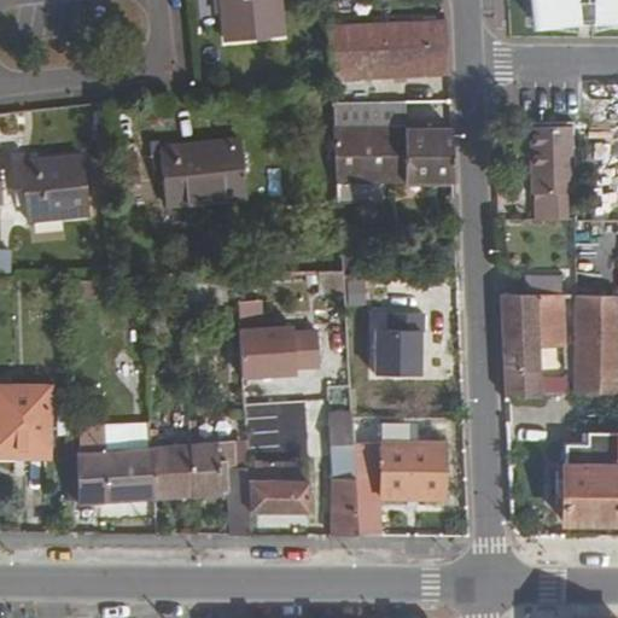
[(220,0),(223,36),(279,33),(277,0),(220,0)]
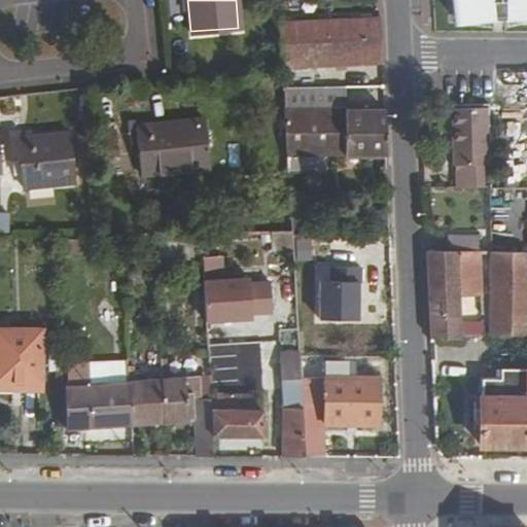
[(455,0),(457,22),(469,21),(467,0),(455,0)]
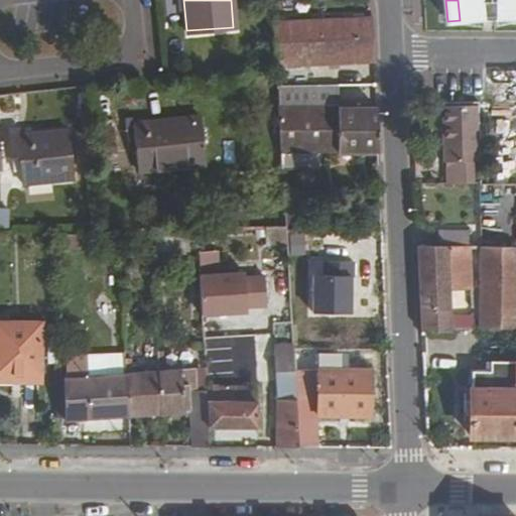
[(515,0),(458,0),(460,20),(482,18),(495,12),(515,12),(515,0)]
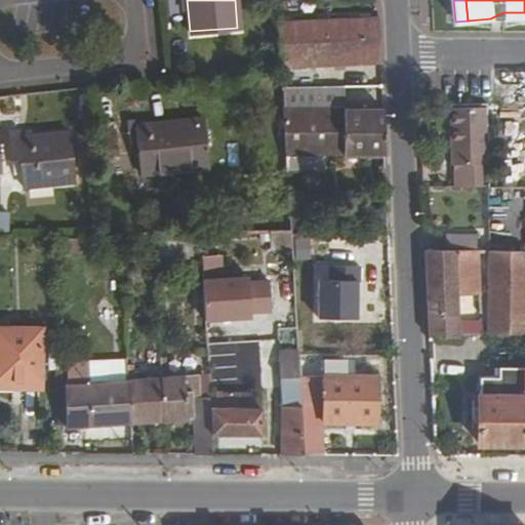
[(377,15),(369,16),(371,64),(379,64),(377,15)]
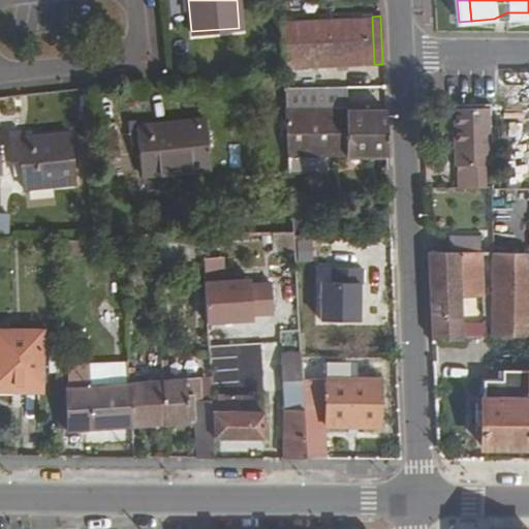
[(372,17),(279,22),(282,66),(374,64),(372,17)]
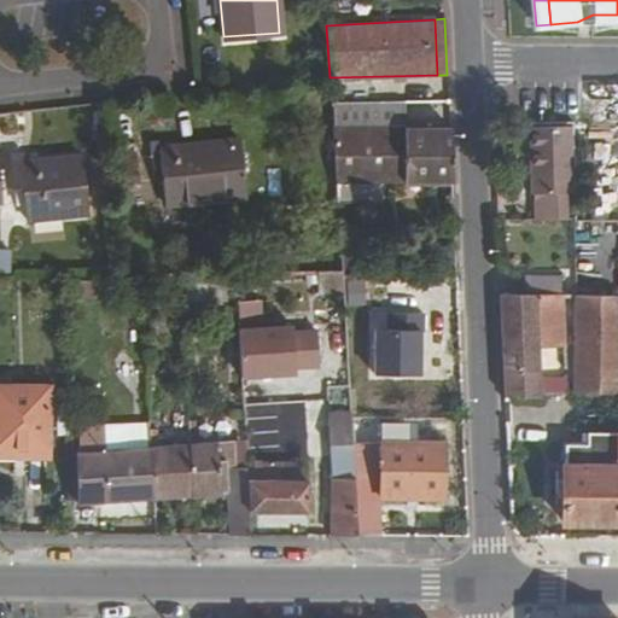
[(404,101),(332,103),(338,203),(384,204),(384,184),(442,182),(439,126),(404,126),(404,101)]
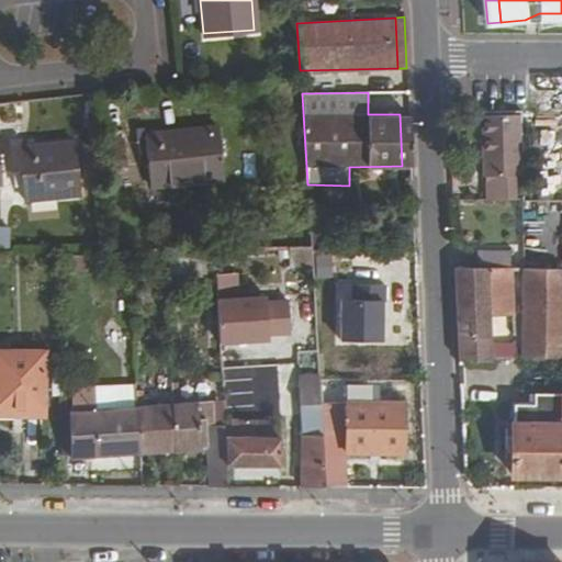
[(408,115),(400,114),(402,166),(411,167),(408,115)]
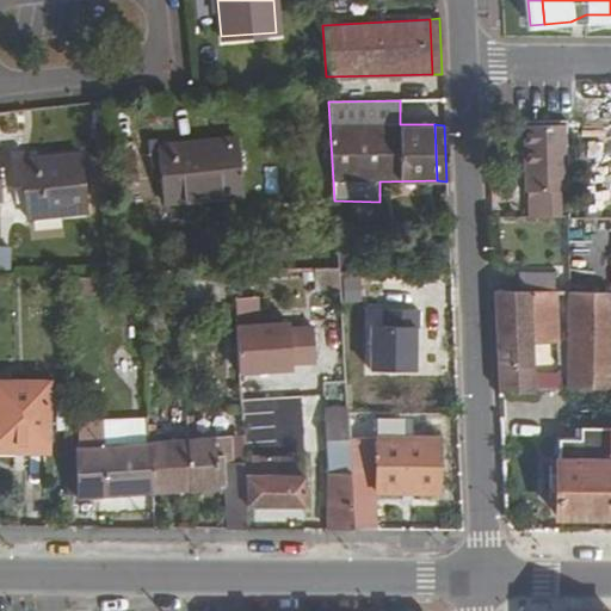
[(559,124),(523,124),(525,189),(526,189),(559,187),(561,187),(559,124)]
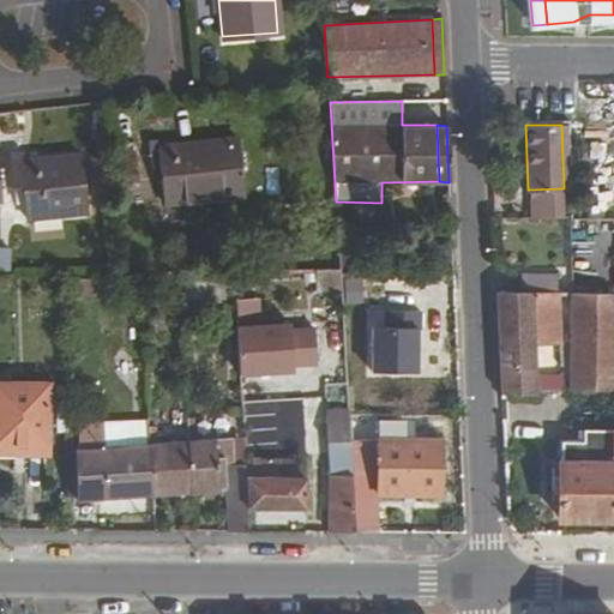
[(156,148),(148,149),(149,175),(157,174),(161,204),(240,194),(233,140),(156,148)]
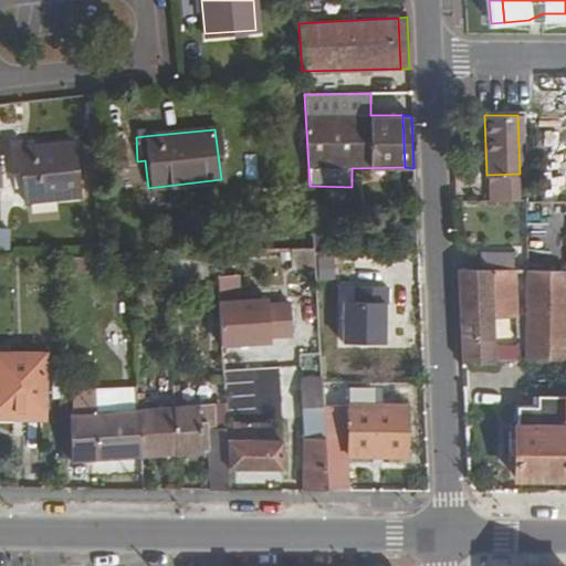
[(119,130),(107,132),(111,164),(123,163),(119,130)]
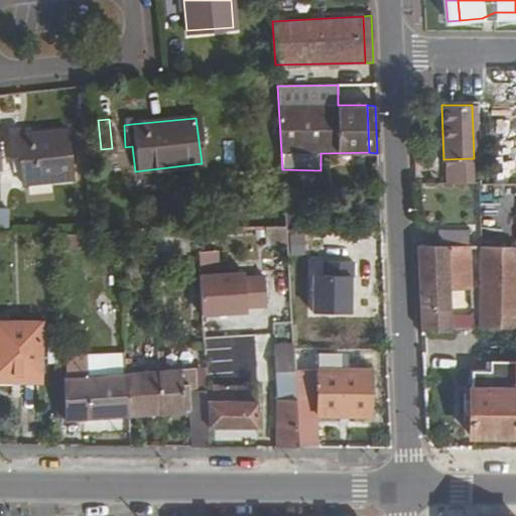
[(15,135),(8,137),(10,158),(16,157),(19,183),(72,177),(67,131),(15,135)]
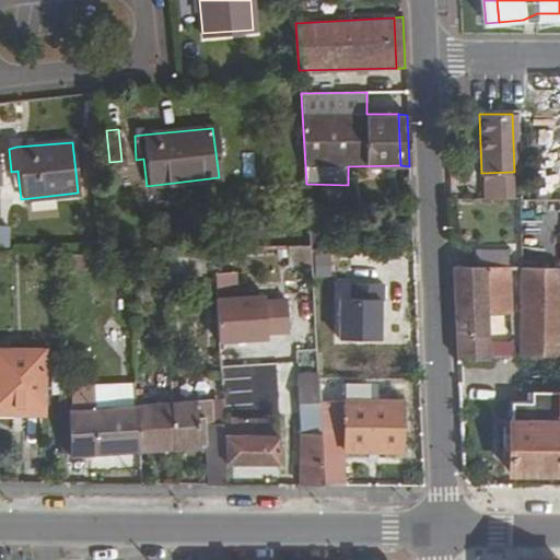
[(512,172),(482,173),(483,197),(512,196),(512,172)]
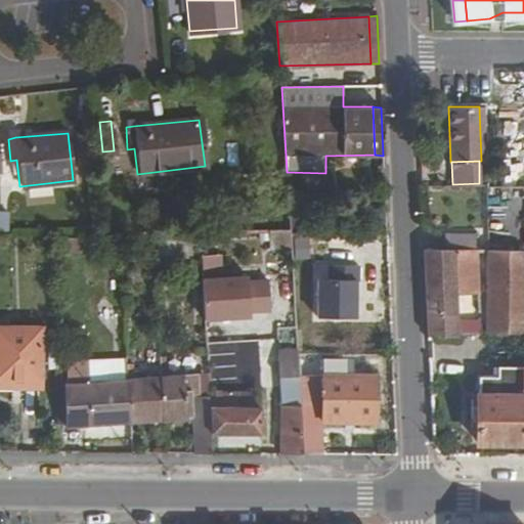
[(386,208),(377,208),(378,225),(387,225),(386,208)]
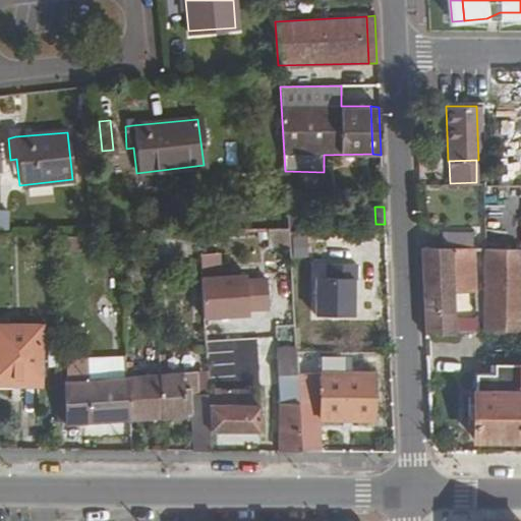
[(0,208),(0,229),(8,229),(9,209),(0,208)]
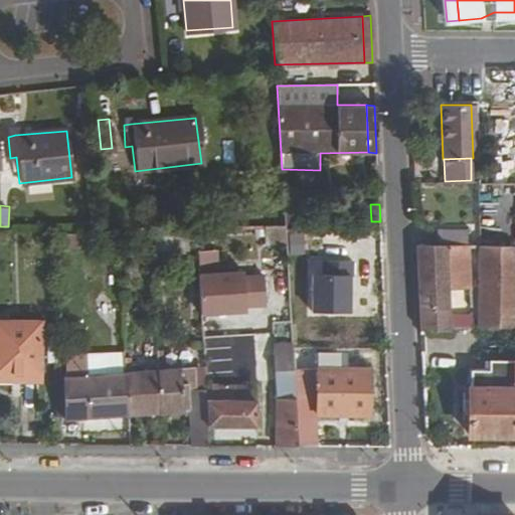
[(286,222),(267,223),(269,244),(287,244),(287,238),(286,222)]
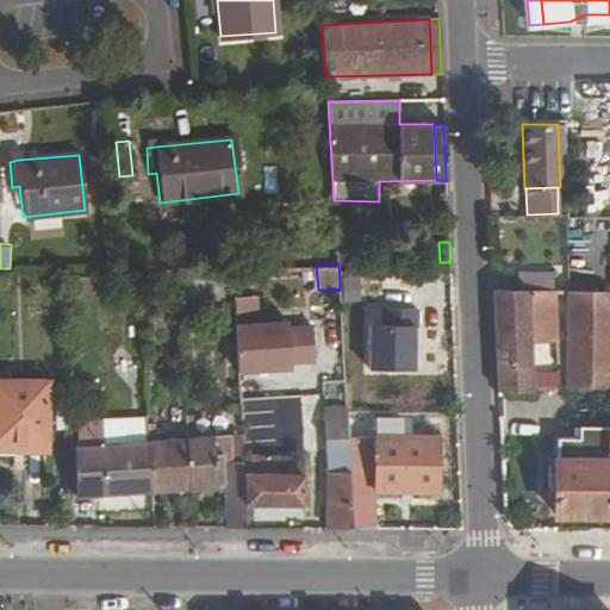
[(520,274),(518,290),(554,291),(554,274),(520,274)]
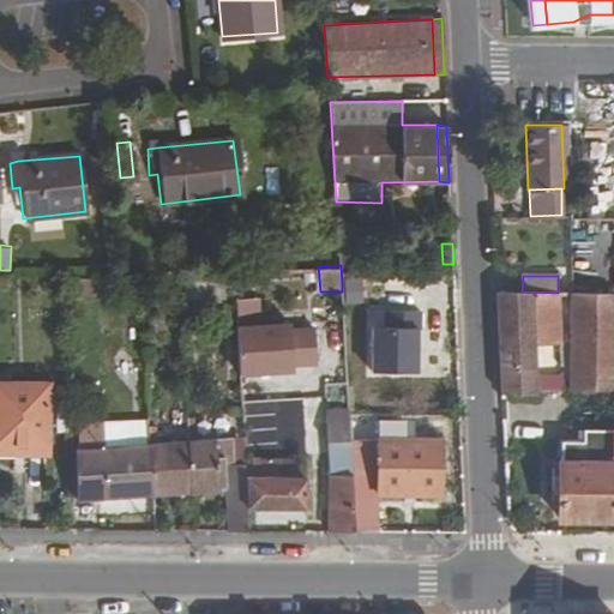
[(613,290),(575,292),(575,347),(613,345),(613,290)]
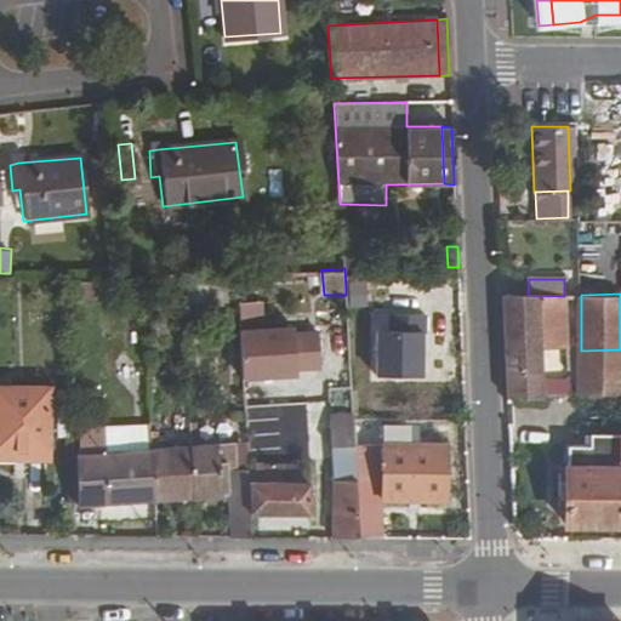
[(528,295),(502,295),(506,397),(569,394),(568,377),(542,379),(541,348),(567,346),(565,296),(564,296),(528,295)]
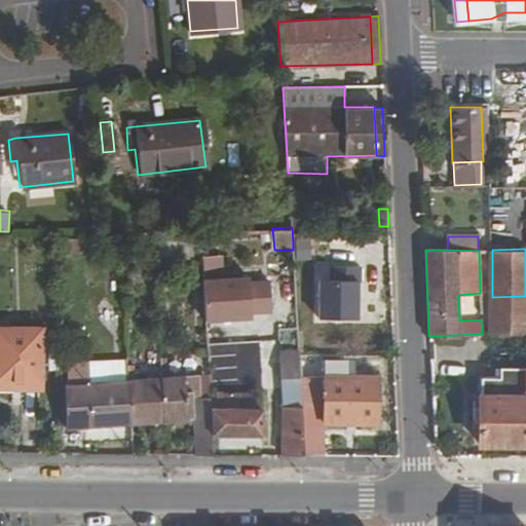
[(320,315),(358,314),(358,277),(360,277),(360,262),(329,263),(329,276),(318,276),(320,315)]
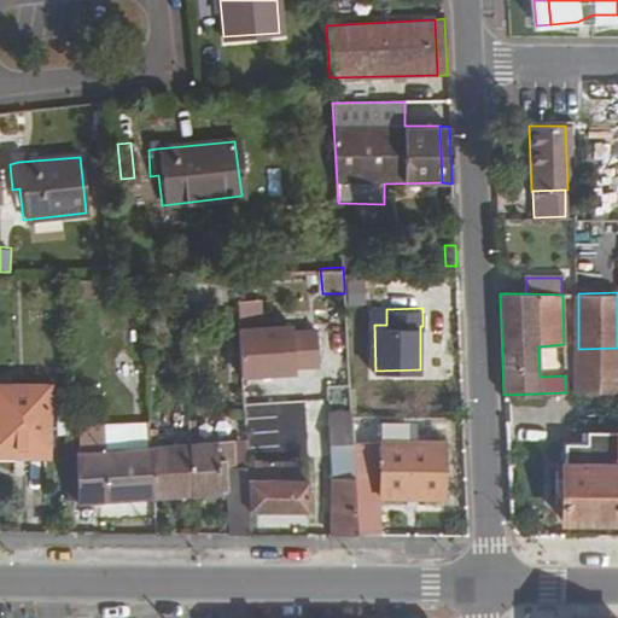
[(246,372),(295,372),(295,366),(319,366),(319,330),(295,330),(295,324),(244,324),(246,372)]
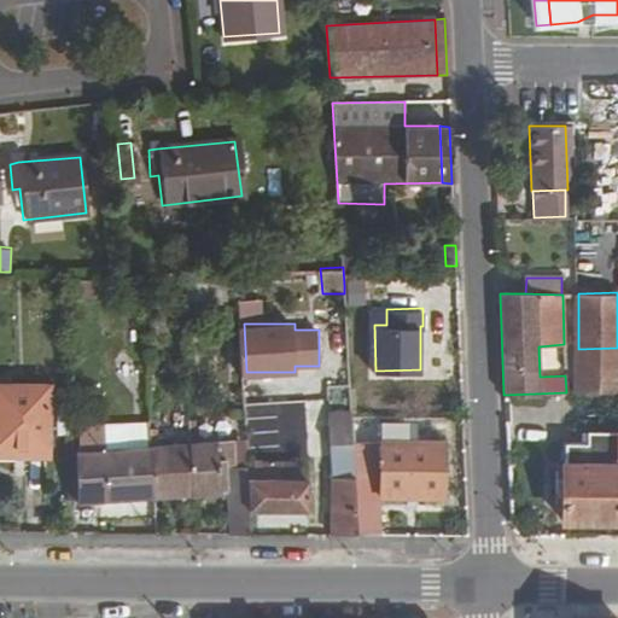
[(617,348),(578,349),(579,392),(617,391),(617,348)]
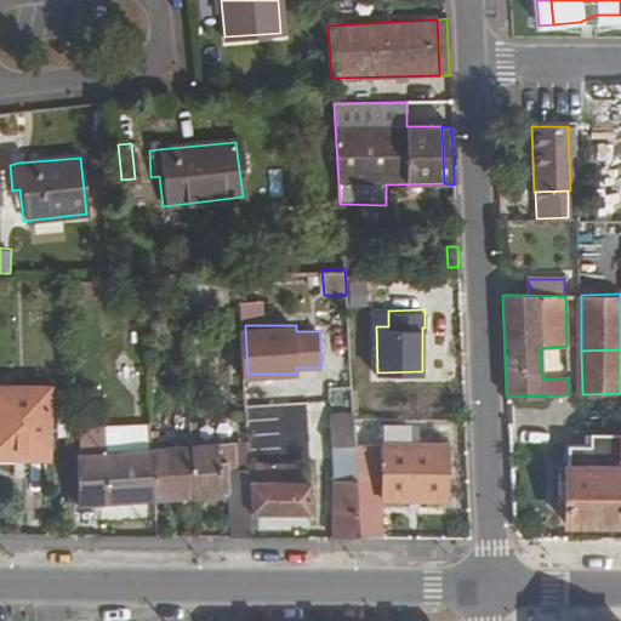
[(45,383),(0,383),(0,445),(46,445),(45,383)]
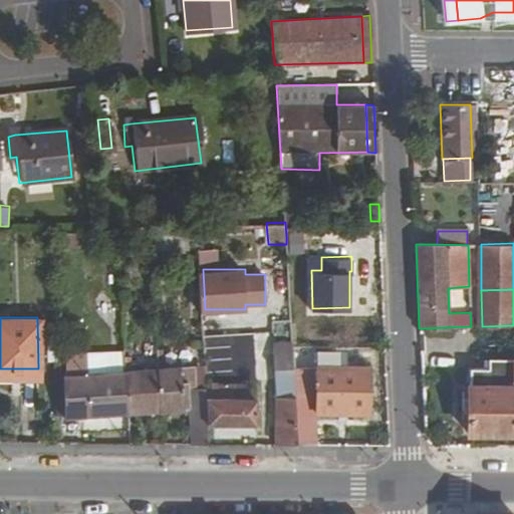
[(277,339),(277,444),(299,444),(294,367),(292,339),(277,339)]
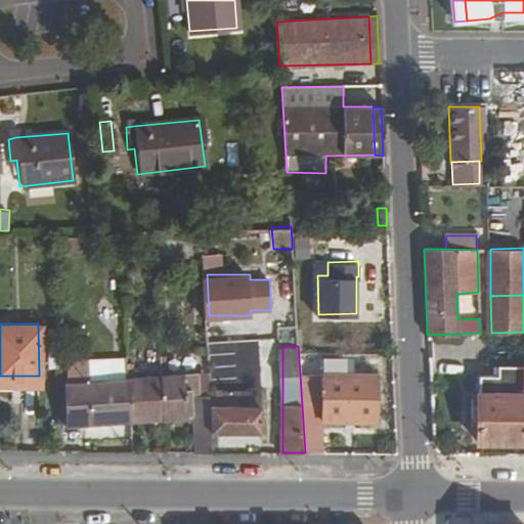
[(95,366),(79,366),(79,380),(67,380),(67,423),(132,421),(131,376),(130,360),(112,359),(107,360),(106,379),(94,379),(95,366)]
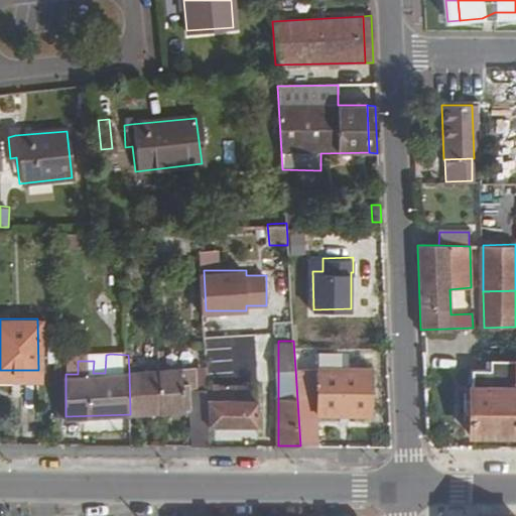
[(318,354),(318,369),(343,369),(343,354),(318,354)]
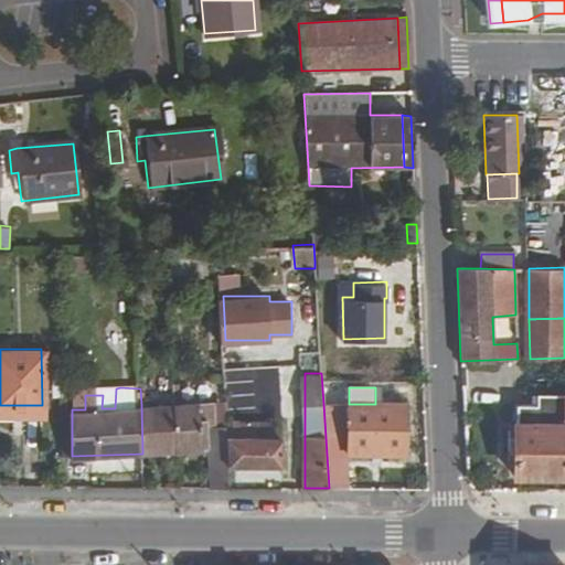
[(564,394),(539,394),(537,408),(520,408),(518,478),(564,478),(564,394)]
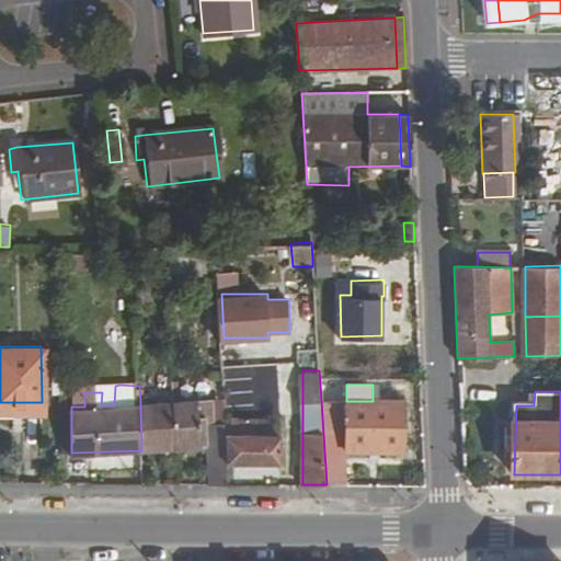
[(176,401),(140,402),(141,450),(179,449),(176,401)]
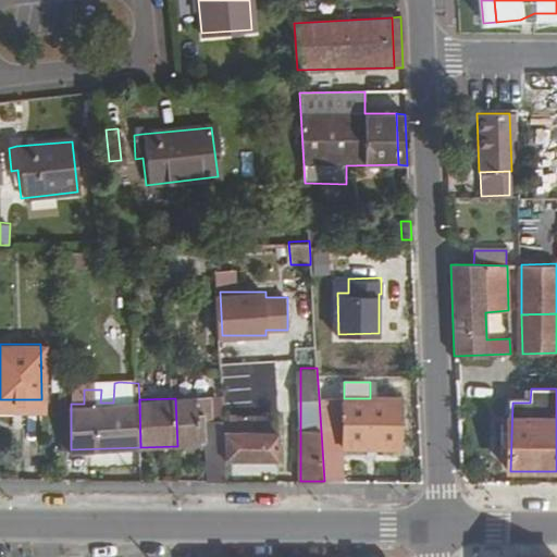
[(213,398),(175,398),(177,446),(207,445),(209,421),(215,420),(213,398)]
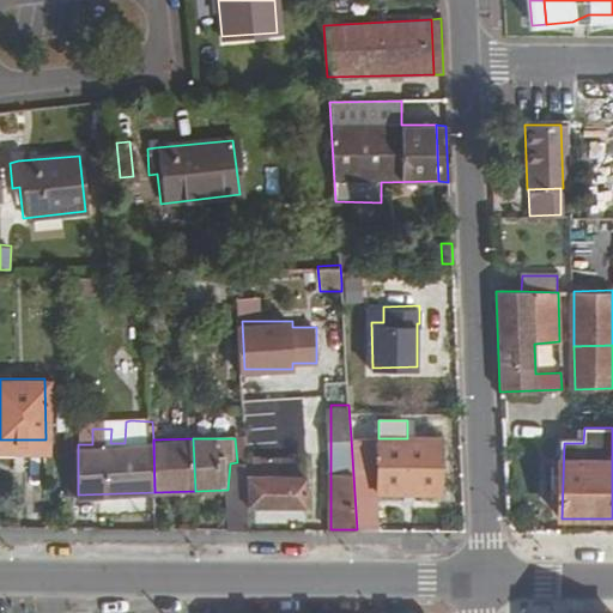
[(378,438),(363,438),(351,438),(357,529),(381,530),(377,493),(439,495),(441,438),(407,438),(378,438)]
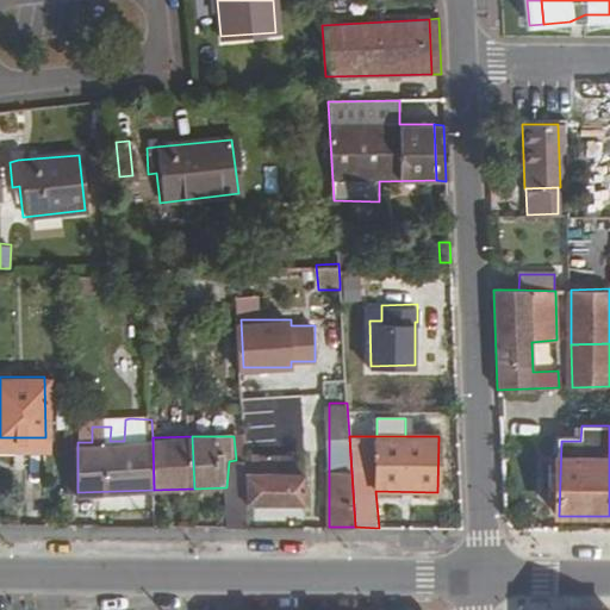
[(305,503),(304,455),(248,453),(250,503),(305,503)]
